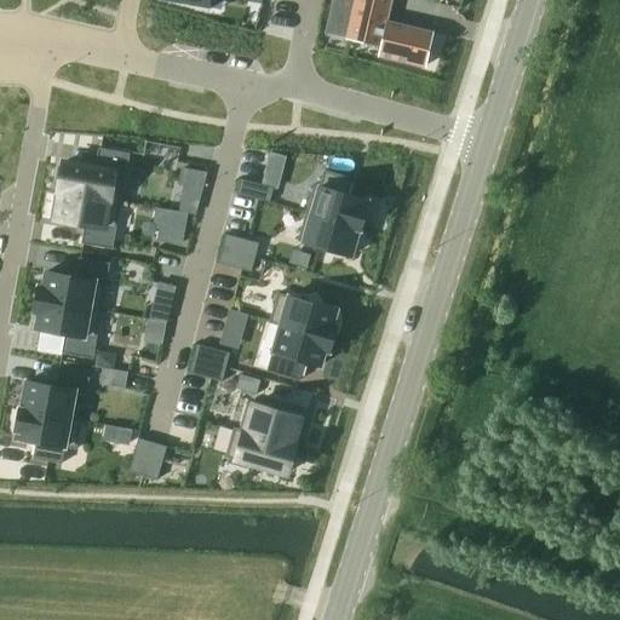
[(354,0),(346,38),(382,46),(379,57),(389,59),(424,67),(425,62),(429,57),(428,51),(432,34),(386,23),(391,0),(354,0)]
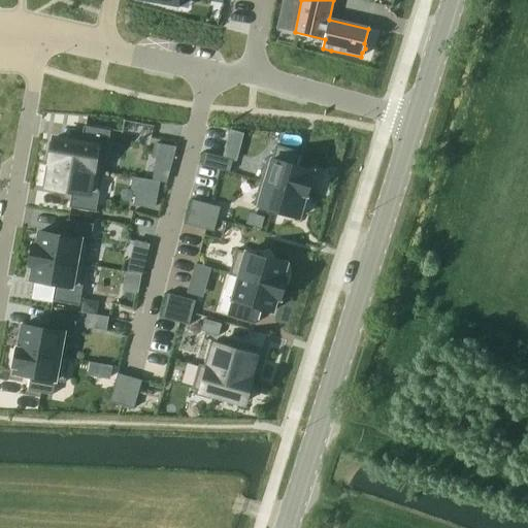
[(50,142),(46,158),(51,159),(51,162),(102,171),(109,131),(84,126),(80,142),(55,138),(54,142),(50,142)]
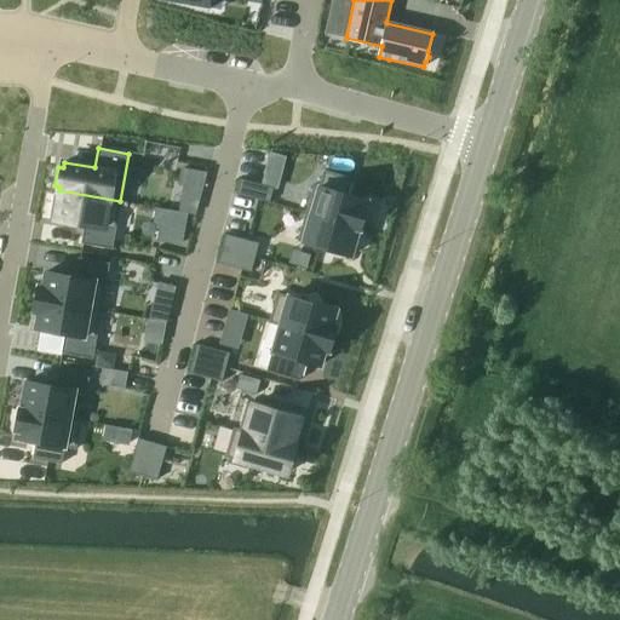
[(182,167),(178,181),(201,187),(205,173),(182,167)]
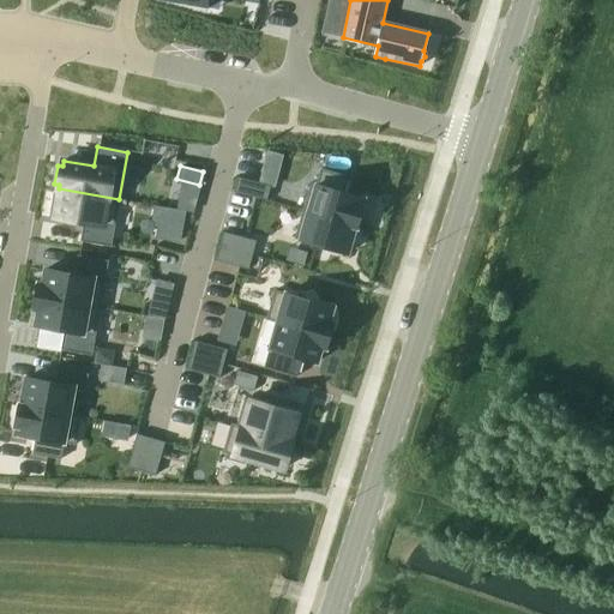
[(311,184),(302,211),(356,227),(362,206),(361,206),(362,199),(343,193),(348,178),(320,169),(315,185),(311,184)]
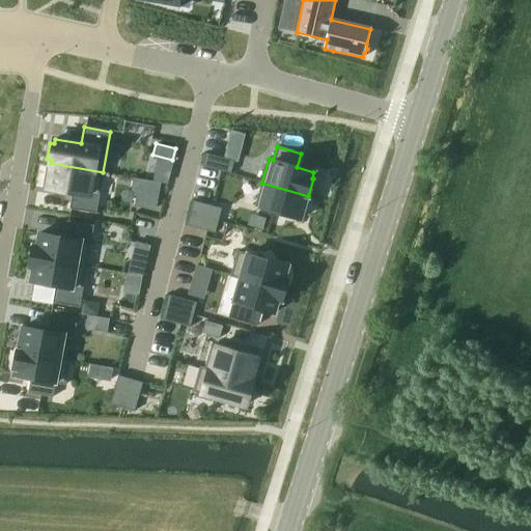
[(205,154),(202,166),(230,173),(233,161),(205,154)]
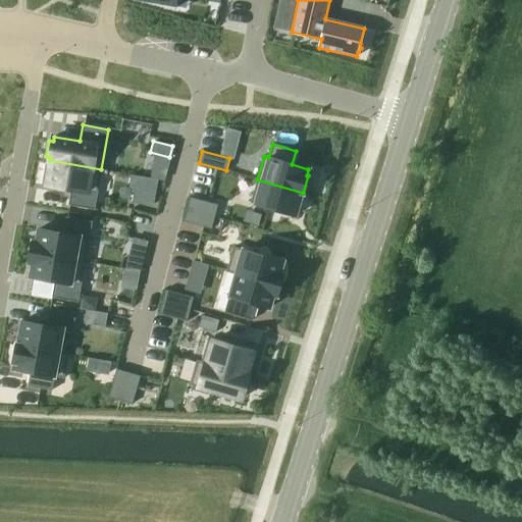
[(46,163),(43,179),(47,180),(47,185),(71,189),(68,205),(94,210),(101,169),(50,160),(49,161),(51,162),(50,164),(46,163)]
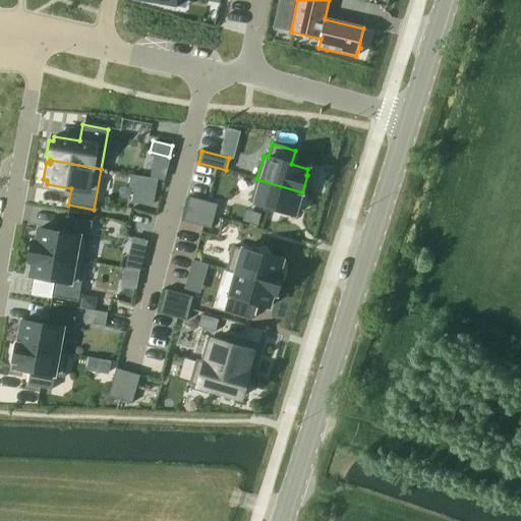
[(256,179),(249,203),(294,216),(301,193),(302,193),(302,192),(256,179)]
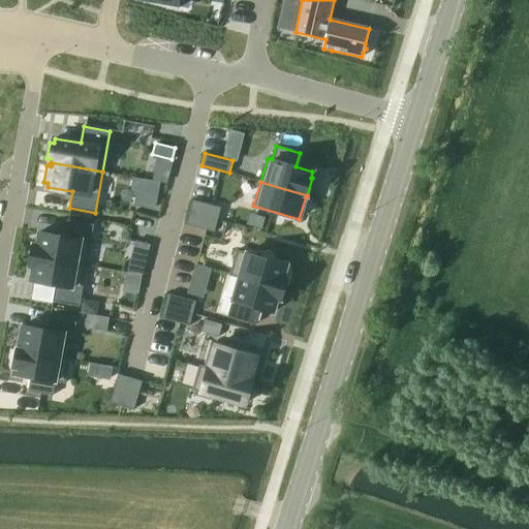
[(137,194),(135,204),(154,208),(156,197),(137,194)]
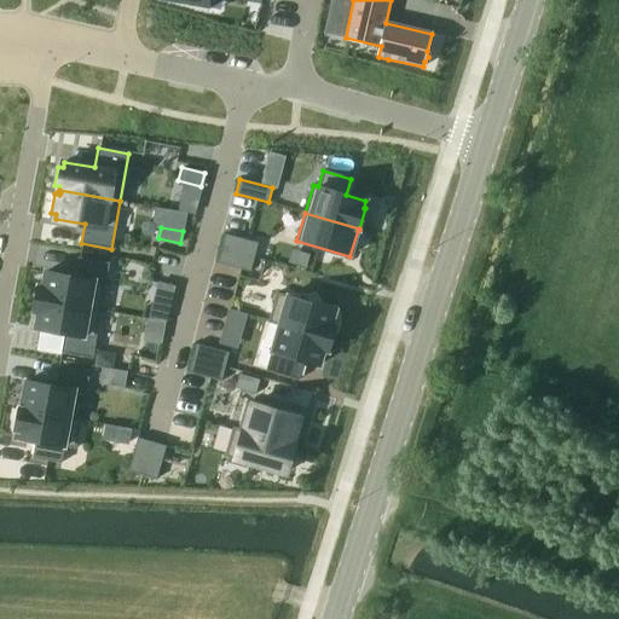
[(225,235),(221,248),(254,258),(258,243),(225,235)]
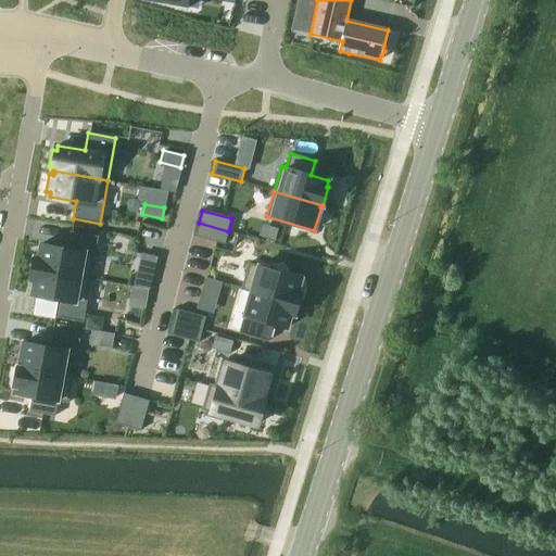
[(199,223),(196,236),(225,244),(228,231),(199,223)]
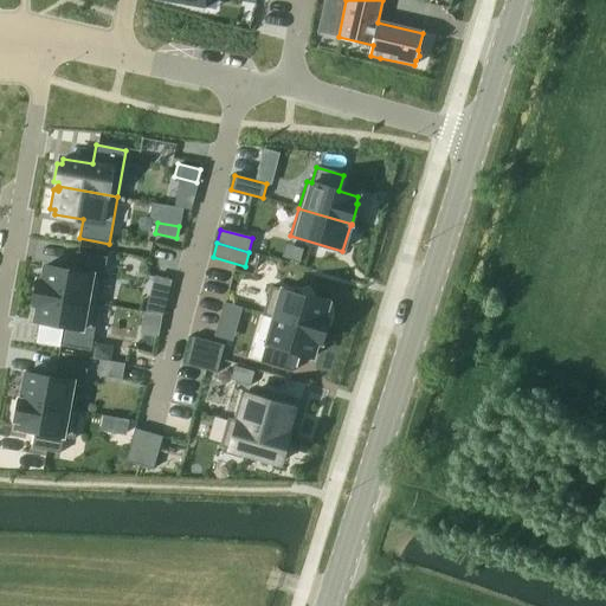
[(38,279),(36,292),(98,304),(107,258),(77,252),(73,271),(45,266),(43,281),(38,279)]
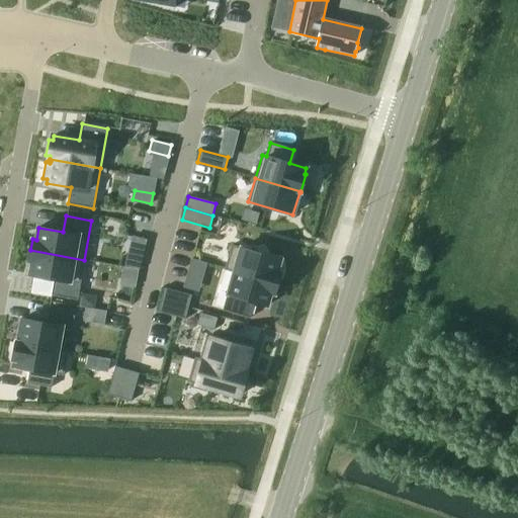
[(232,245),(225,268),(277,283),(281,272),(277,271),(280,259),(232,245)]
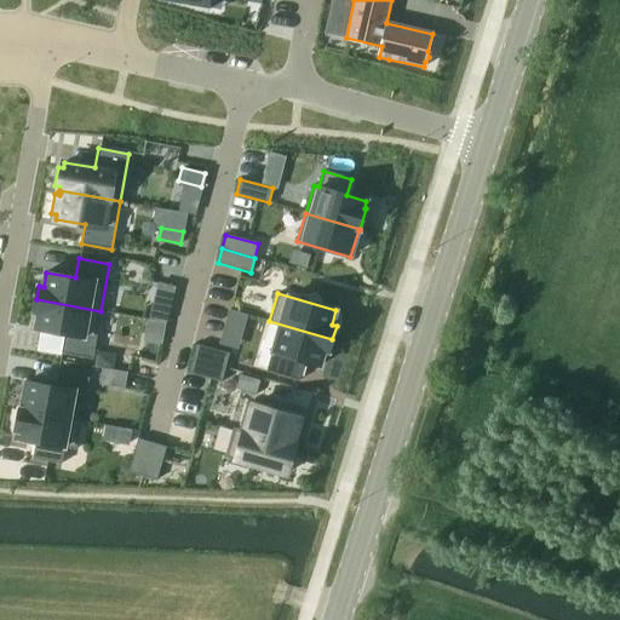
[(36,299),(34,314),(38,314),(35,329),(65,334),(62,354),(92,359),(101,311),(36,299)]
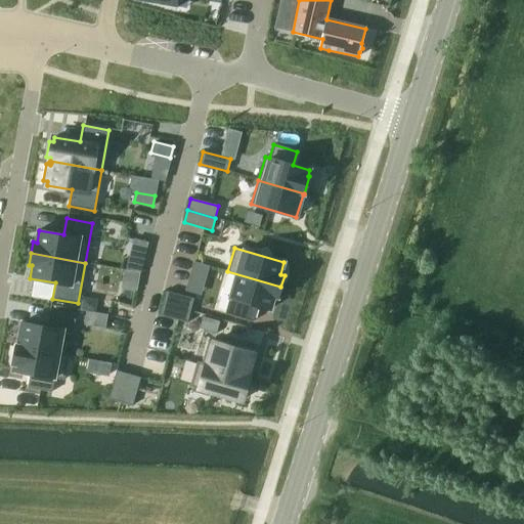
[(130,258),(127,269),(140,273),(143,262),(130,258)]
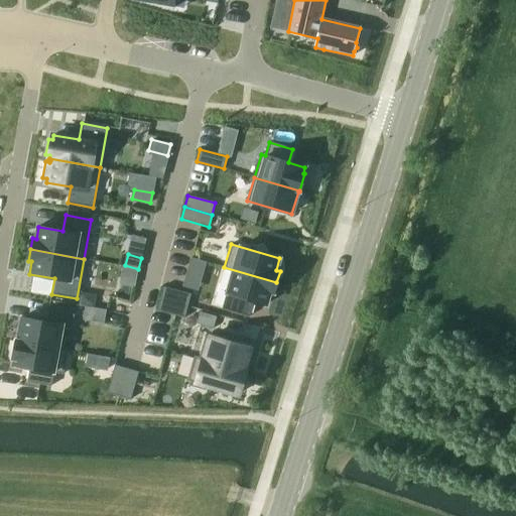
[(227,293),(222,308),(249,316),(254,301),(266,304),(269,292),(273,293),(276,282),(224,267),(224,268),(233,271),(227,293)]
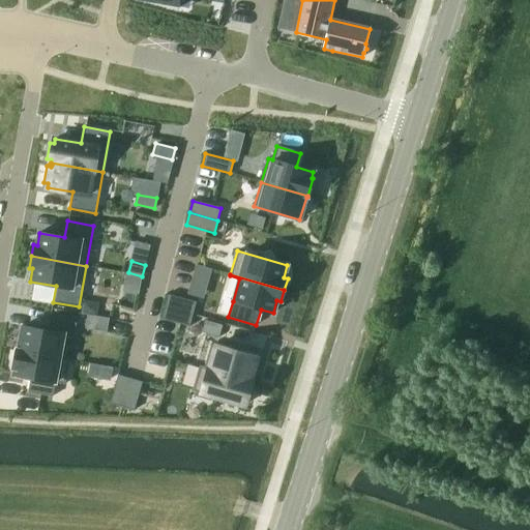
[(168,294),(165,306),(193,315),(196,302),(168,294)]
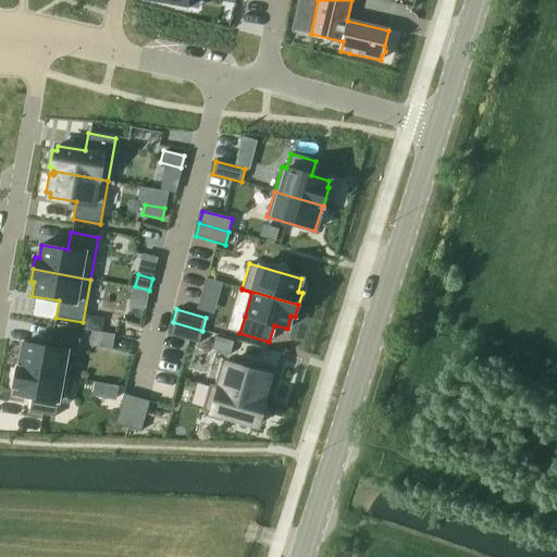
[(88,319),(87,327),(100,331),(101,321),(88,319)]
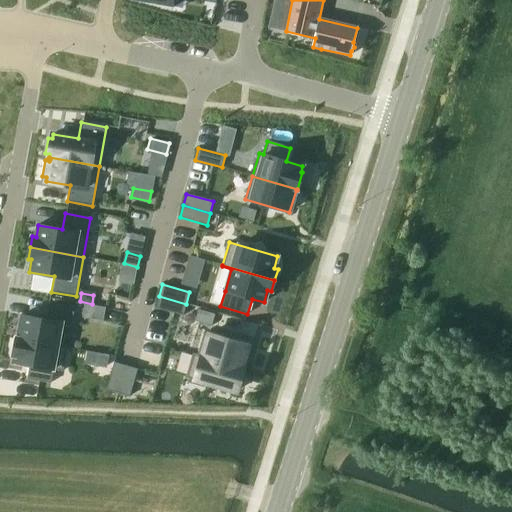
[(159,296),(155,308),(183,316),(186,304),(159,296)]
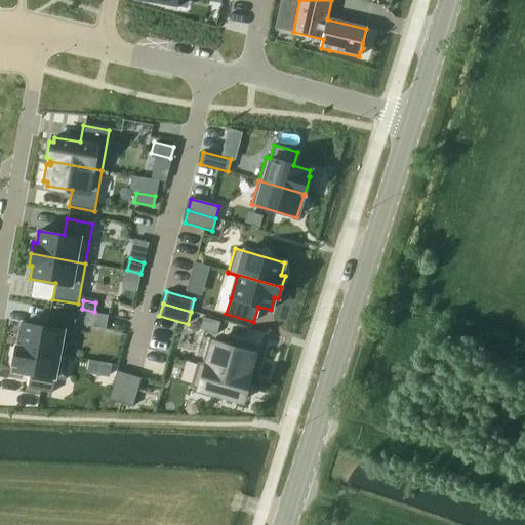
[(16,346),(16,347),(69,356),(58,354),(63,332),(73,334),(75,320),(49,316),(47,327),(22,323),(17,346),(16,346)]
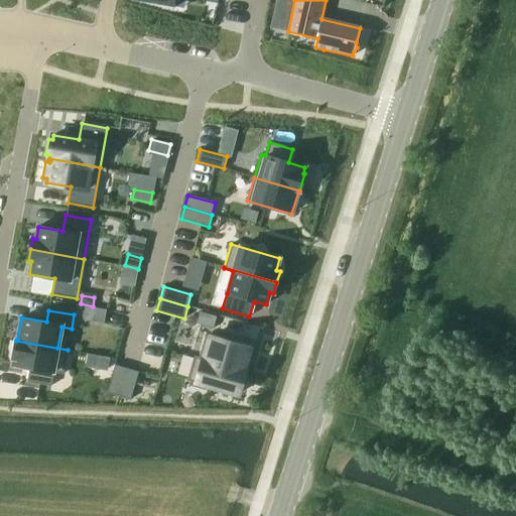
[(195,356),(195,358),(244,372),(245,371),(243,371),(250,349),(206,336),(199,358),(195,356)]
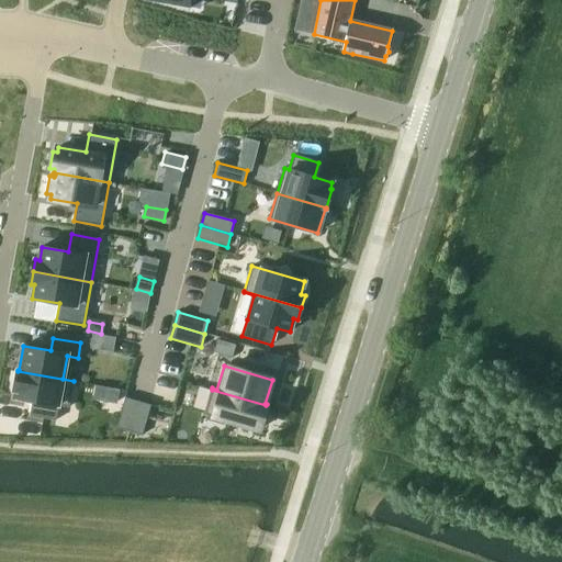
[(18,371),(14,391),(15,391),(14,397),(32,401),(30,416),(55,420),(58,405),(68,407),(74,381),(18,371)]
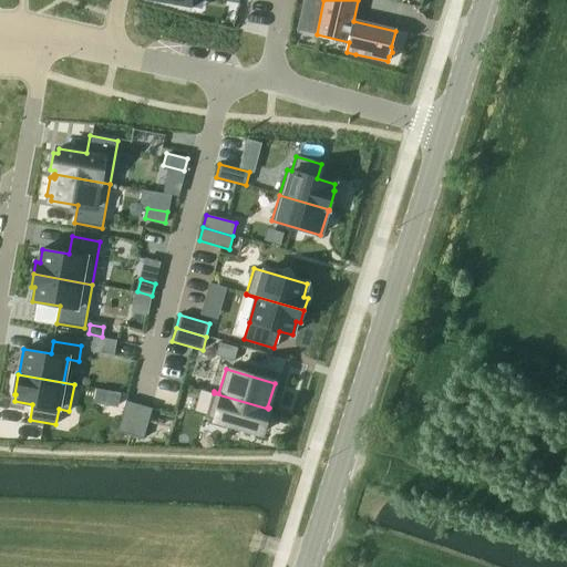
[(214,393),(206,418),(209,419),(208,423),(225,428),(226,424),(261,434),(263,429),(267,431),(271,413),(267,412),(268,409),(214,393)]
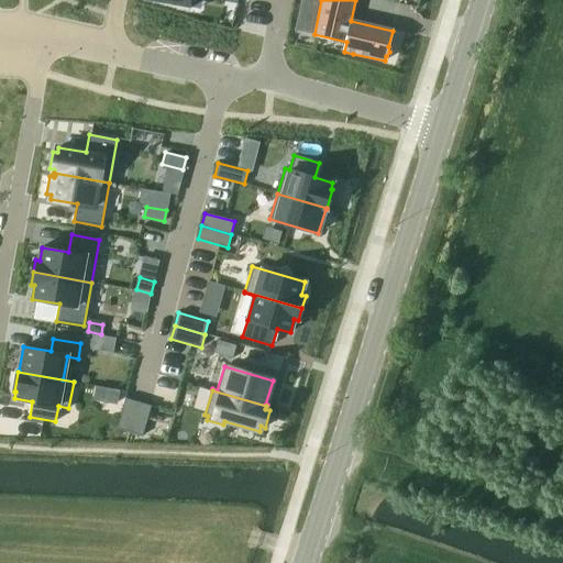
[(125,398),(117,428),(130,432),(139,403),(125,398)]
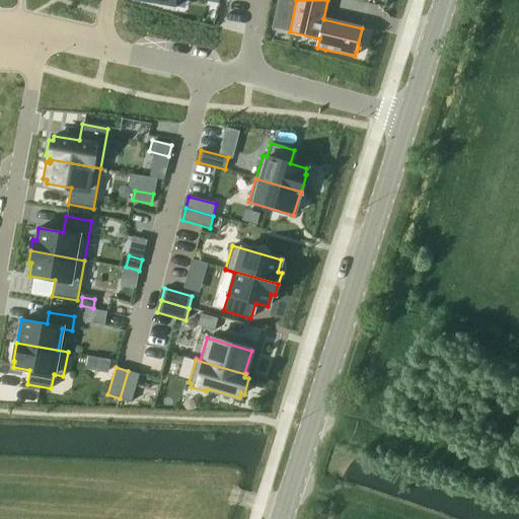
[(128,371),(120,398),(131,401),(140,374),(128,371)]
